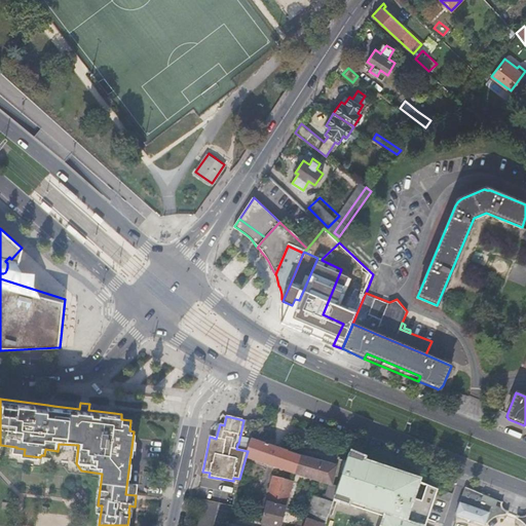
[(248,451),(246,457),(269,464),(295,473),(300,455),(299,455),(288,452),(288,451),(252,439),(248,451)]
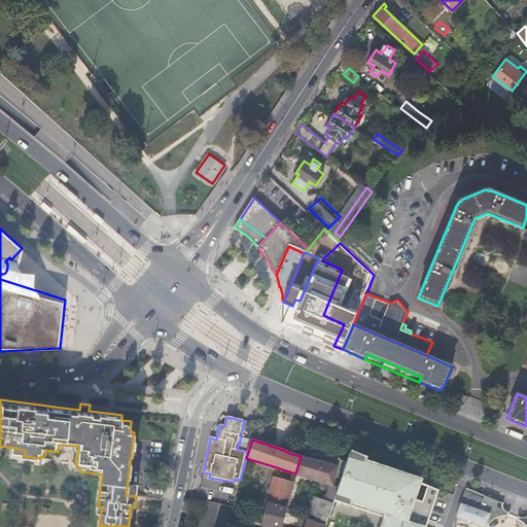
[(301,456),(295,473),(332,486),(338,466),(301,456)]
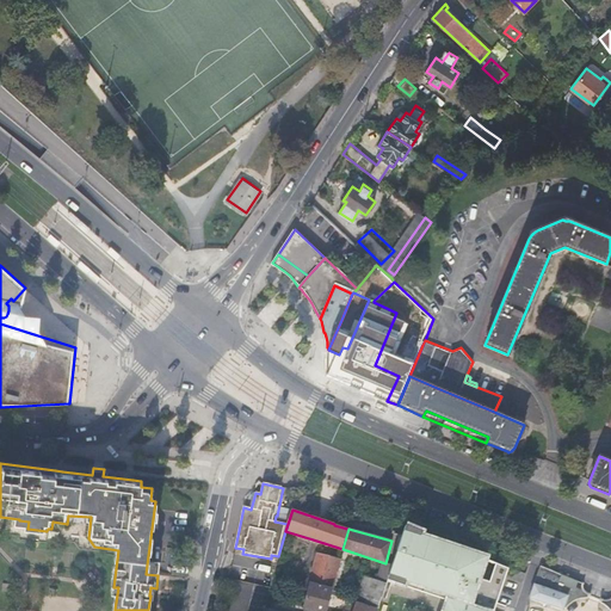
[(492,610),(507,568),(403,532),(393,565),(388,580),(396,584),(397,579),(425,588),(424,590),(433,593),(434,592),(455,599),(455,603),(448,599),(443,610),(492,610)]
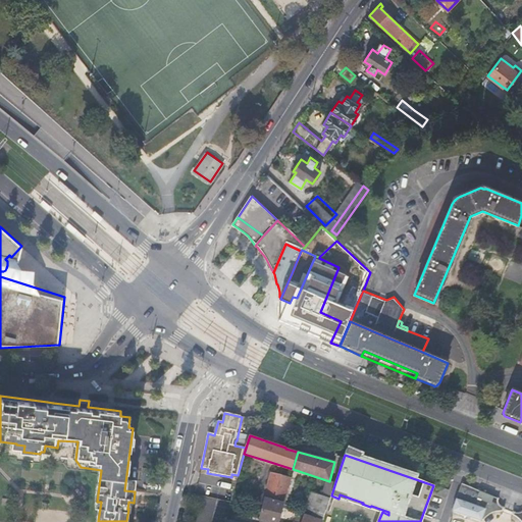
[(230,521),(226,521),(278,521),(280,516),(283,504),(291,477),(272,473),(260,519),(259,521),(230,521)]
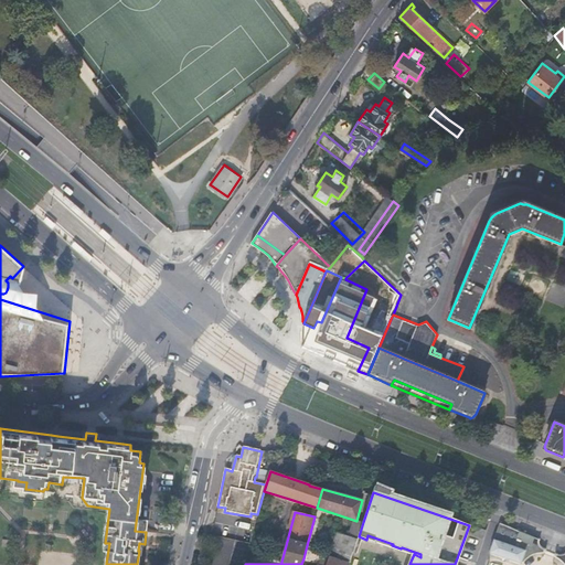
[(512,526),(500,522),(493,541),(489,553),(520,564),(524,551),(505,544),(512,526)]
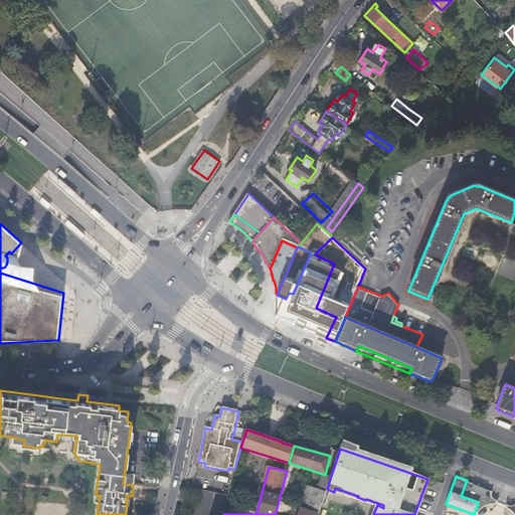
[(493,491),(479,485),(476,492),(490,497),(493,491)]
